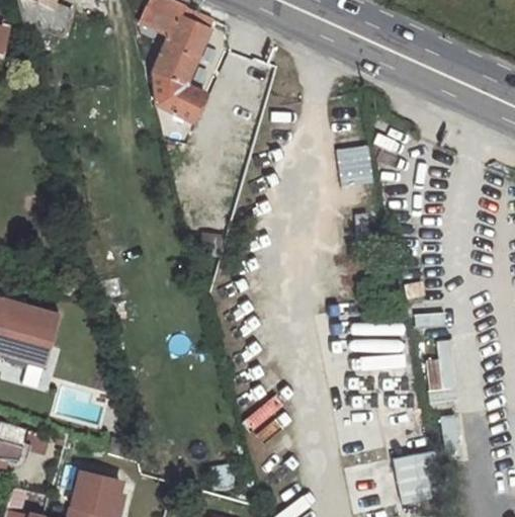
[(76,7),(62,0),(20,0),(27,23),(63,39),(76,7)]
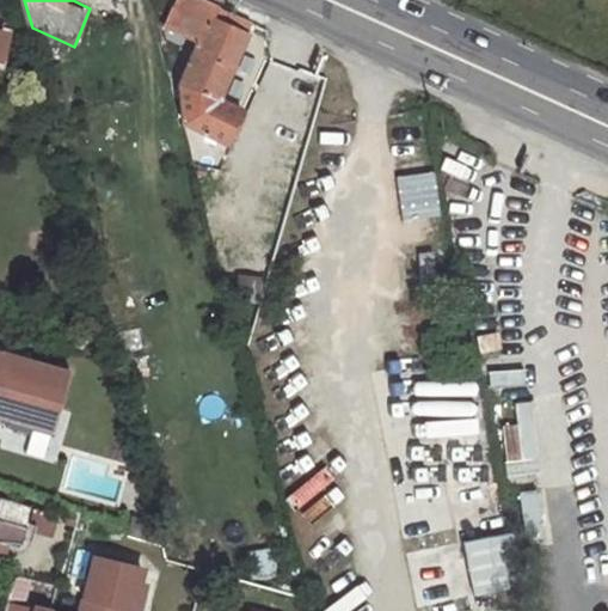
[(184,0),(172,28),(202,43),(184,83),(183,87),(189,124),(231,144),(245,111),(222,101),(251,35),(231,25),(237,13),(208,0),(184,0)]
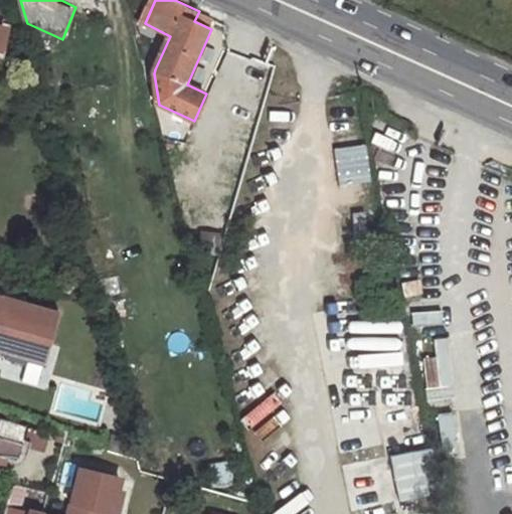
[(341,183),(370,178),(364,144),(334,149),(341,183)]
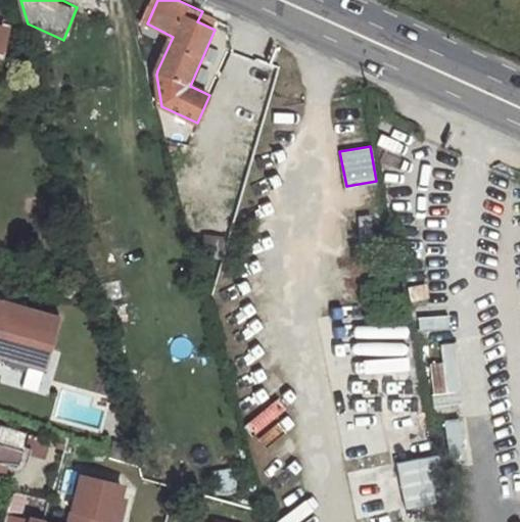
[(0,298),(0,358),(10,361),(9,365),(29,371),(30,367),(47,372),(62,317),(0,298)]
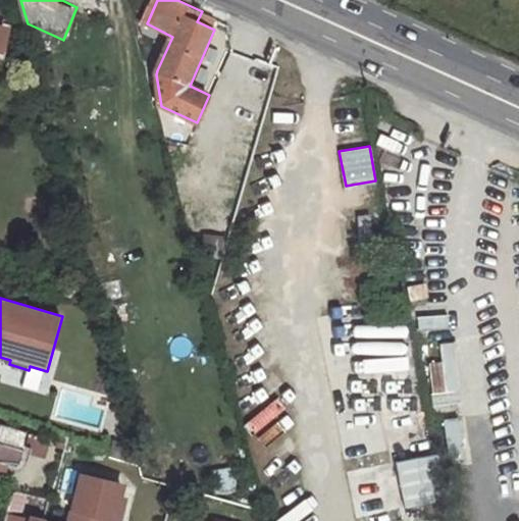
[(0,464),(0,465),(26,473),(33,450),(38,435),(12,428),(0,423),(0,464)]
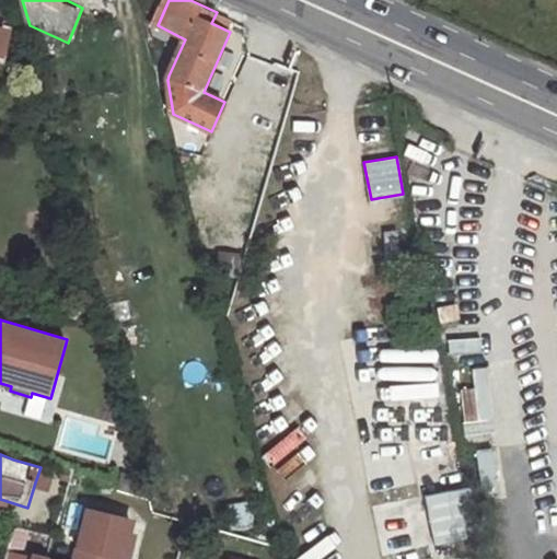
[(41,467),(35,482),(55,488),(59,474),(41,467)]
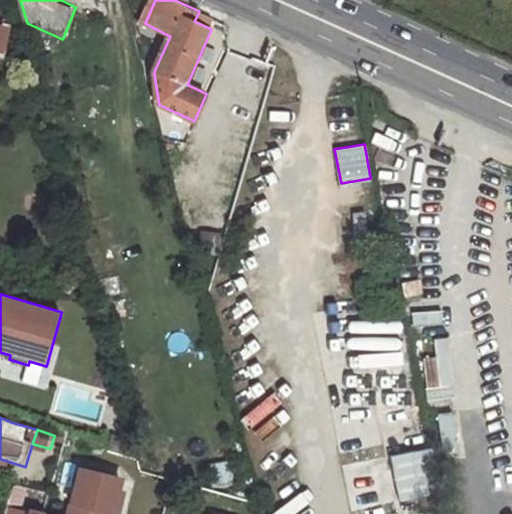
[(62,513),(113,513),(119,475),(69,469),(62,513)]
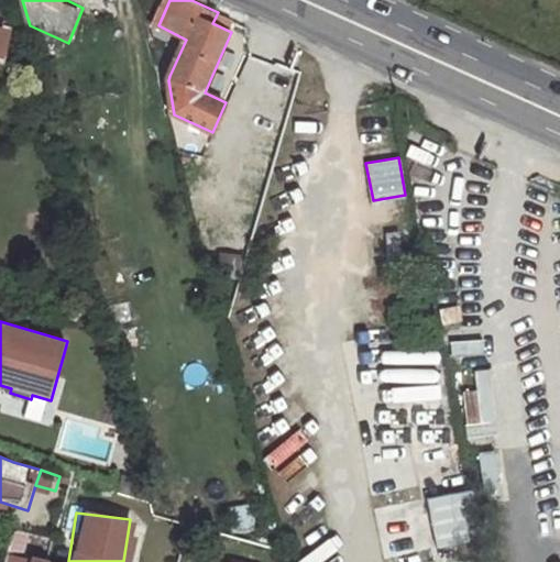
[(46,561),(23,555),(29,535),(13,531),(4,561),(46,561)]
